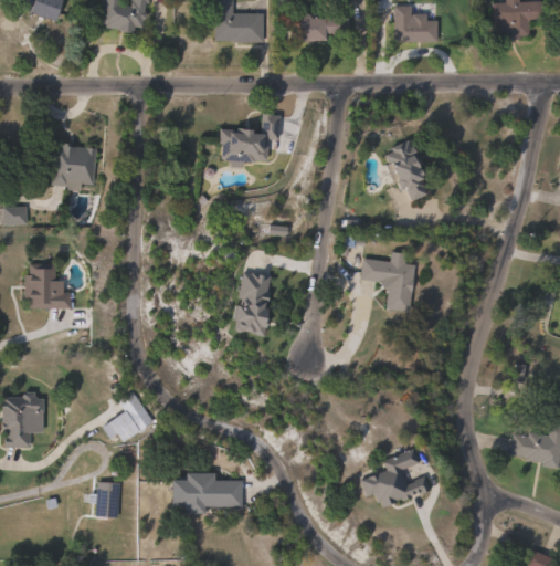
[(62,0),(62,1),(60,0),(57,0),(52,21),(25,13),(27,11),(19,9),(21,0),(62,0)]
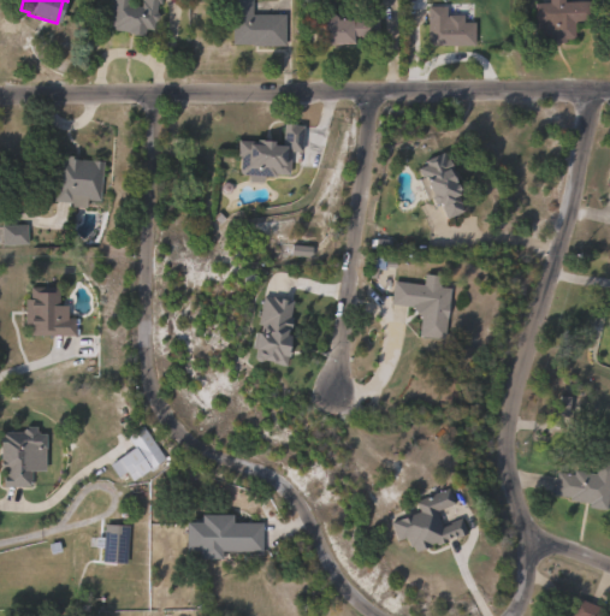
[(164,0),(164,4),(160,4),(158,22),(157,22),(155,31),(147,30),(146,37),(129,35),(129,34),(114,31),(116,28),(111,28),(114,0),(131,0),(131,6),(143,7),(143,3),(144,3),(144,0),(164,0)]
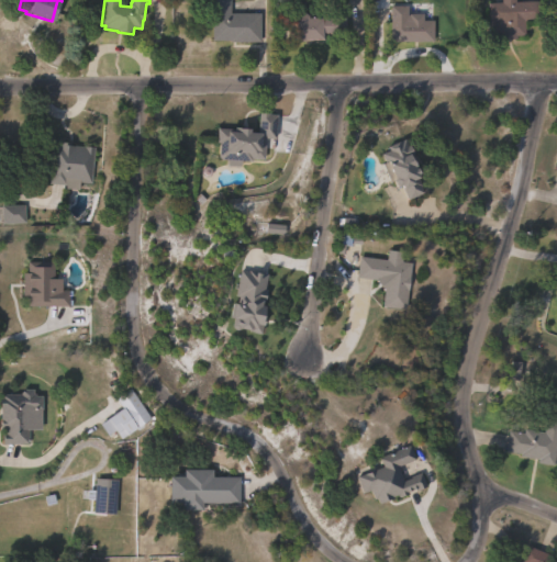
[(233,0),(232,13),(264,13),(264,43),(233,43),(233,42),(213,42),(213,0),(233,0)]
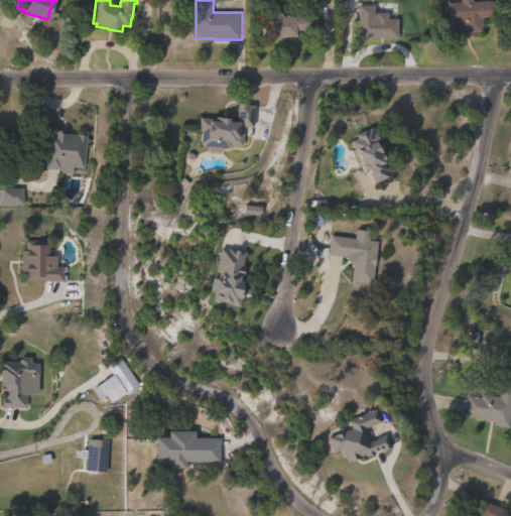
[(476,0),(476,2),(494,1),(495,19),(484,19),(485,33),(477,33),(477,36),(465,37),(465,34),(452,35),(450,3),(463,3),(463,0),(476,0)]
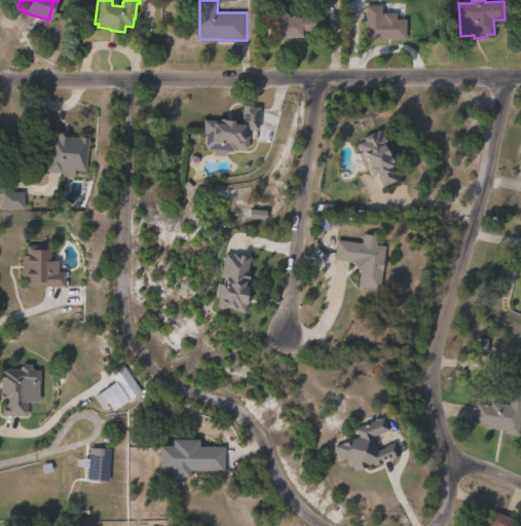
[(383,5),(383,14),(384,14),(384,13),(399,13),(398,20),(407,20),(407,40),(367,39),(368,5),(383,5)]
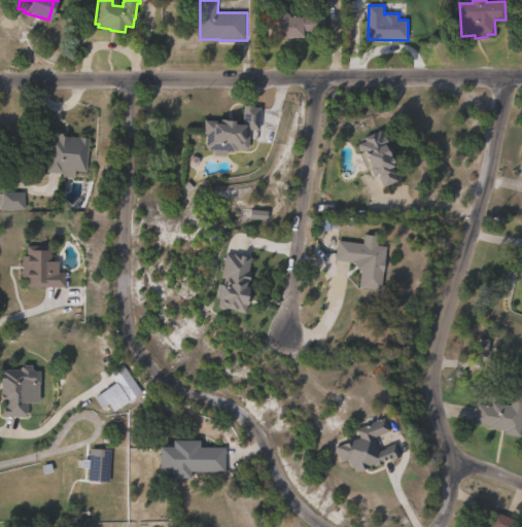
[(286,15),(286,19),(299,16),(299,19),(326,15),(327,30),(304,32),(304,36),(277,39),(275,16),(277,13),(283,13),(286,15)]
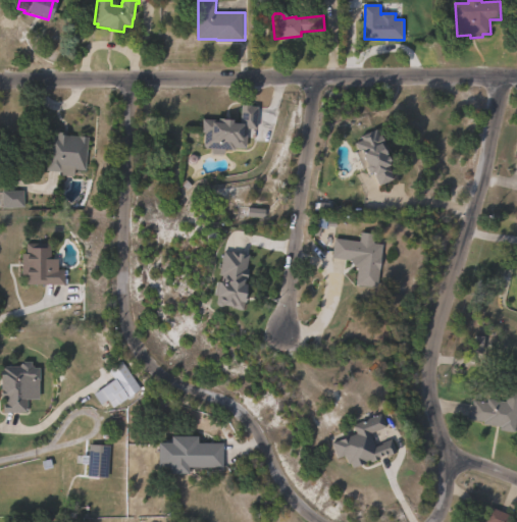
[(259,107),(258,129),(248,128),(247,149),(236,148),(236,151),(204,149),(205,134),(203,133),(203,120),(229,121),(229,124),(241,125),(243,105),(252,106),(252,107),(259,107)]
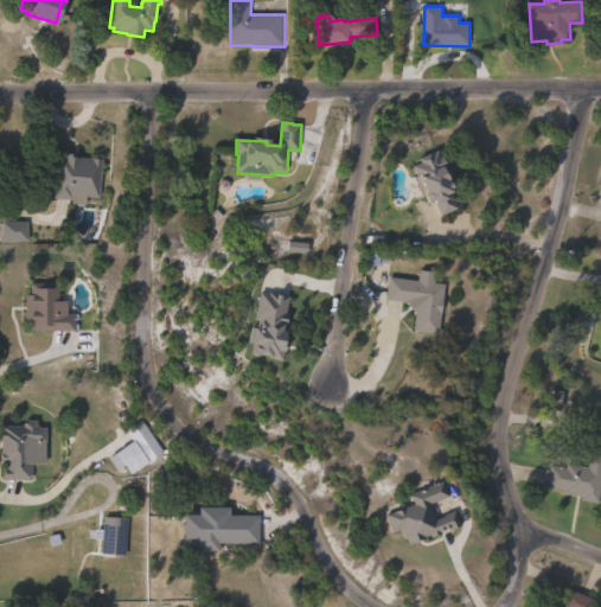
[(438,151),(442,159),(443,159),(447,167),(442,170),(447,181),(446,183),(447,184),(448,183),(451,190),(452,193),(453,193),(460,209),(443,217),(438,204),(434,206),(432,202),(427,204),(423,196),(424,195),(413,168),(422,164),(420,159),(438,151)]
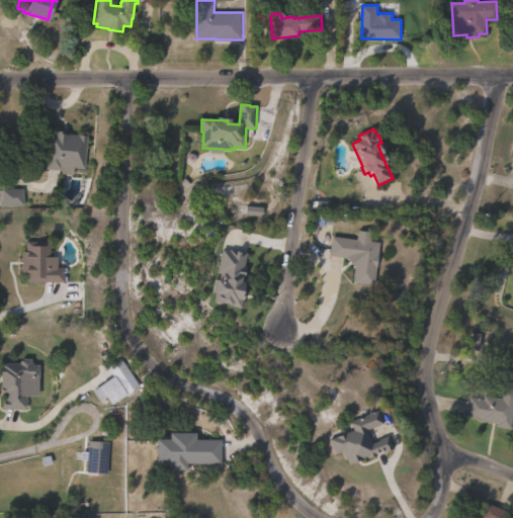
[(76,131),(76,134),(93,135),(92,168),(81,168),(81,174),(68,173),(68,170),(52,170),(54,133),(63,133),(63,131),(76,131)]
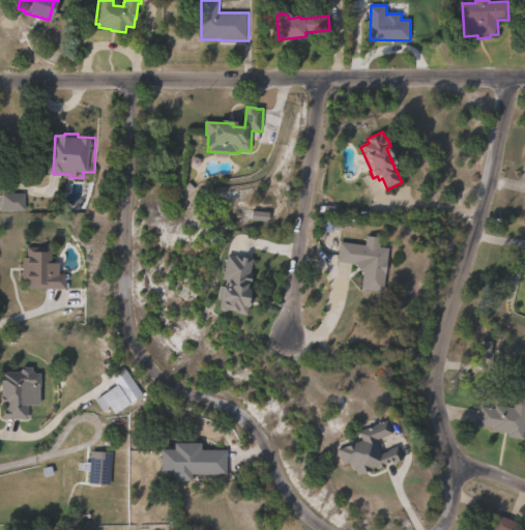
[(32,210),(9,210),(9,194),(32,193),(32,210)]
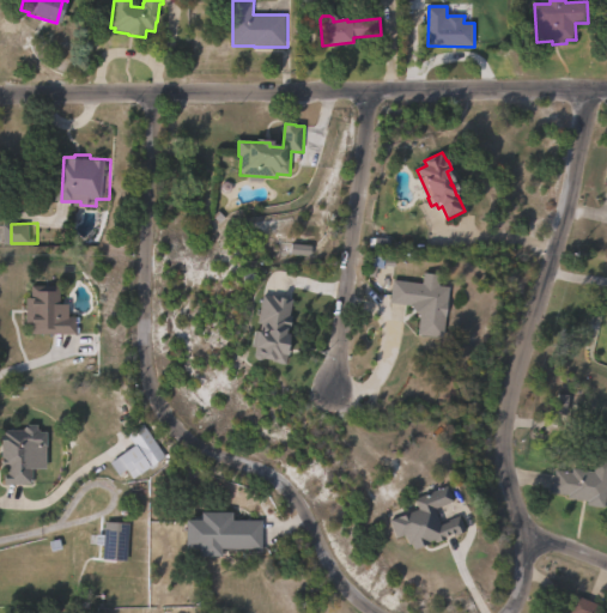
[(450,286),(444,337),(419,333),(423,305),(392,302),(395,279),(450,286)]
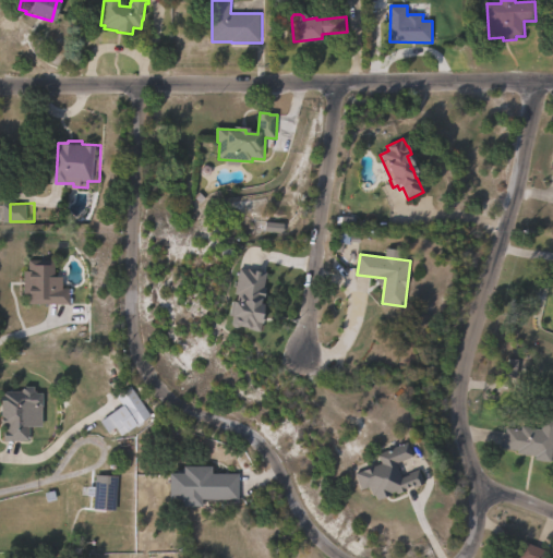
[(61,259),(61,276),(69,276),(69,288),(76,288),(75,303),(35,303),(35,294),(32,294),(32,270),(35,270),(35,259),(61,259)]
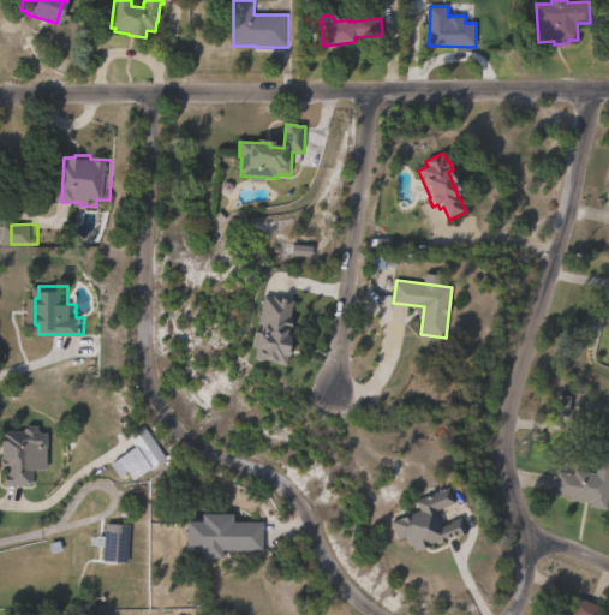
[(150,424),(171,457),(168,459),(168,460),(160,466),(161,467),(154,472),(151,469),(139,477),(136,471),(130,475),(127,472),(119,478),(109,466),(136,447),(129,437),(145,425),(145,427),(150,424)]
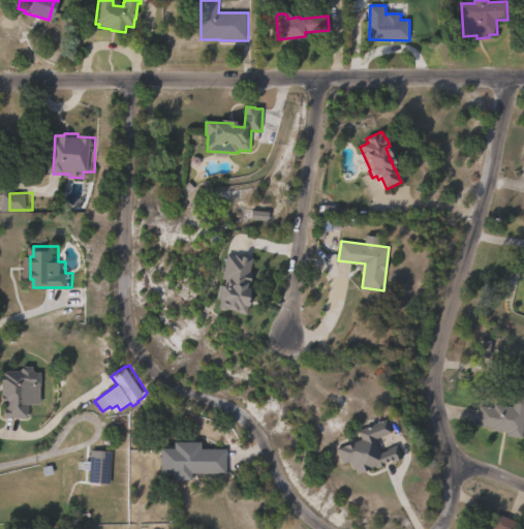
[(42,367),(42,377),(41,377),(40,406),(29,405),(29,418),(4,418),(5,408),(6,408),(6,405),(2,405),(1,403),(1,384),(0,383),(0,367),(11,367),(11,372),(18,372),(18,367),(42,367)]
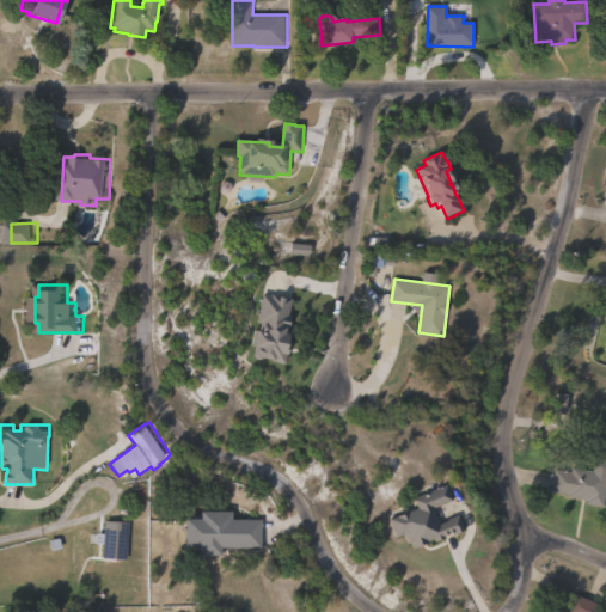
[(605,500),(597,499),(595,501),(570,496),(570,494),(554,491),(557,469),(574,471),(574,466),(595,470),(598,458),(605,459),(605,500)]
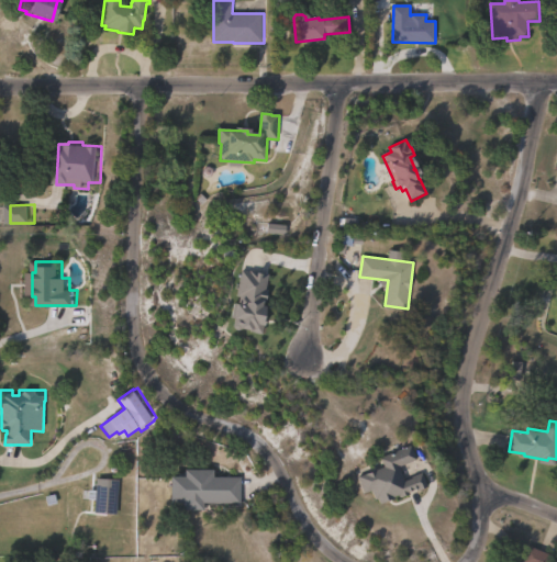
[(400,465),(405,479),(423,472),(429,486),(419,490),(418,487),(411,491),(412,493),(402,497),(400,494),(394,496),(394,497),(380,503),(378,497),(376,498),(372,490),(366,493),(360,476),(368,473),(368,472),(374,470),(374,471),(386,468),(381,457),(413,445),(418,459),(400,465)]
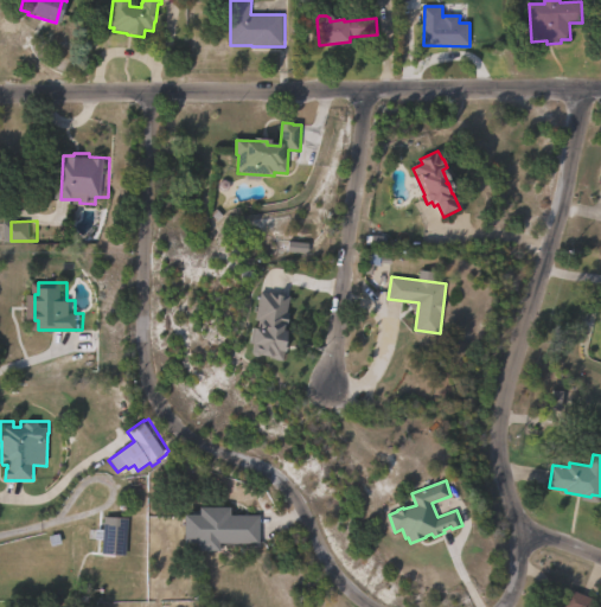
[(230,509),(230,516),(261,516),(261,545),(219,545),(219,553),(184,553),(184,517),(199,517),(199,509),(230,509)]
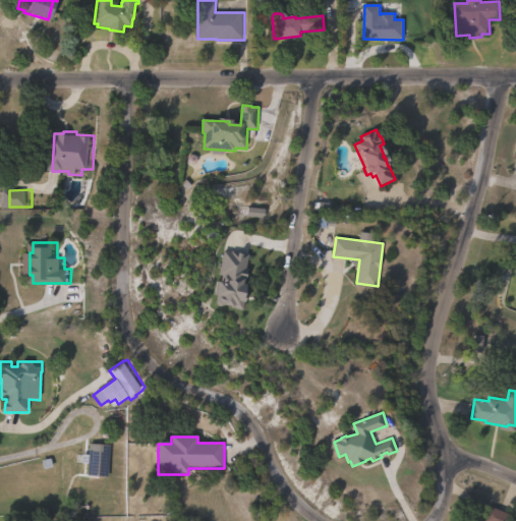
[(113,445),(110,476),(94,475),(95,462),(88,461),(89,449),(96,449),(96,444),(113,445)]
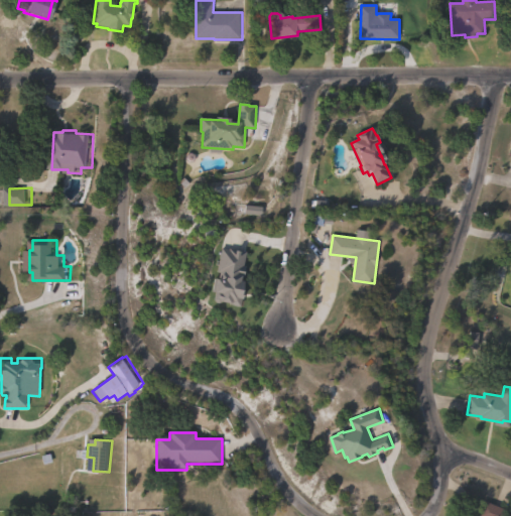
[(510,510),(507,515),(478,515),(485,500),(510,510)]
